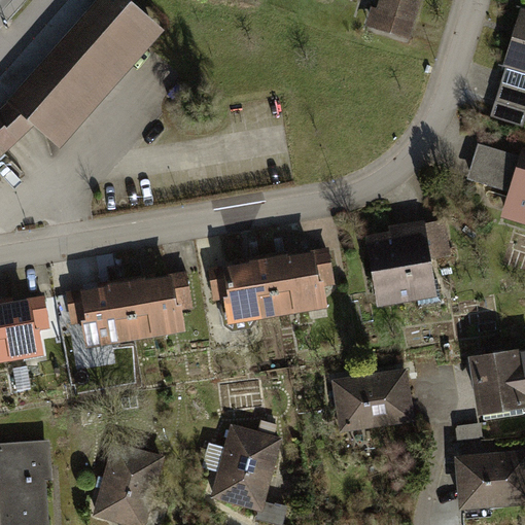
[(0,156),(32,126),(61,150),(166,29),(134,0),(94,0),(9,103),(0,110),(0,156)]
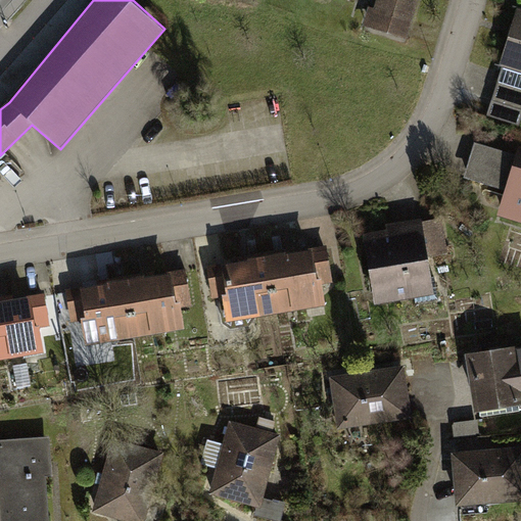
[(374,0),(373,6),(369,5),(364,25),(409,38),(419,0),(374,0)]
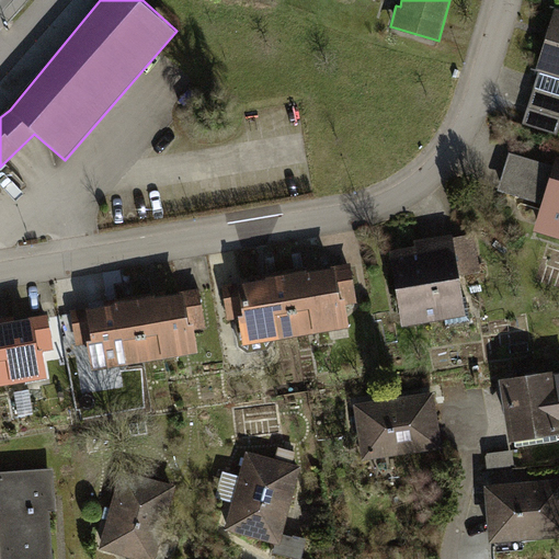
[(558,7),(554,6),(546,31),(533,70),(538,71),(558,78),(558,7)]
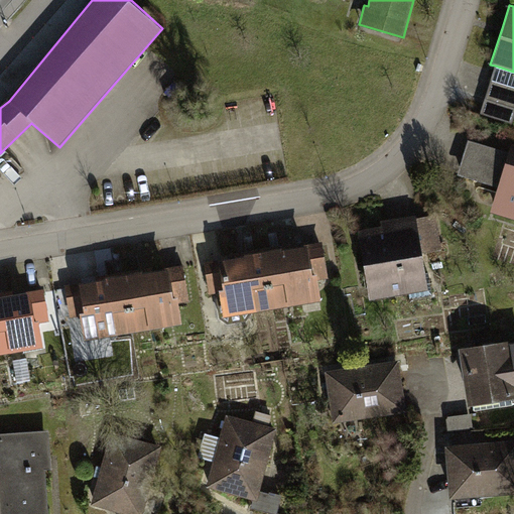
[(513,112),(513,72),(495,66),(480,114),(511,123),(513,112)]
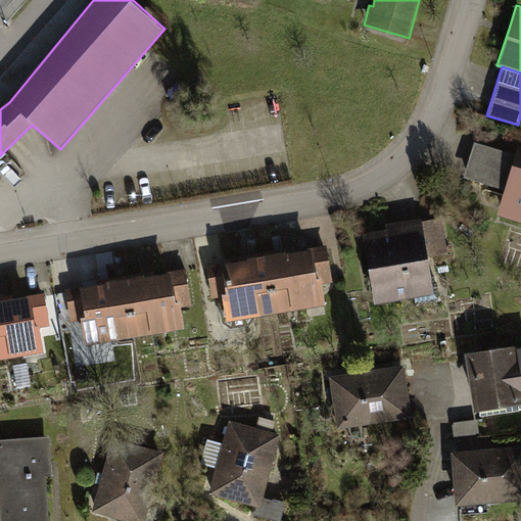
[(520,221),(520,142),(516,141),(513,150),(472,137),(460,174),(501,186),(492,211),(520,221)]
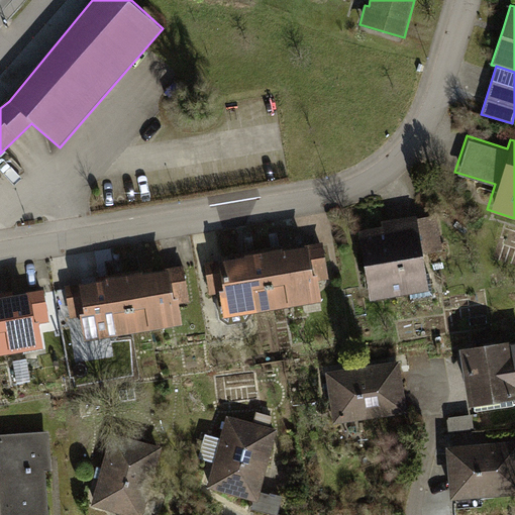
[(379,223),(354,227),(367,297),(426,287),(420,250),(414,217),(413,211),(378,217),(379,223)]
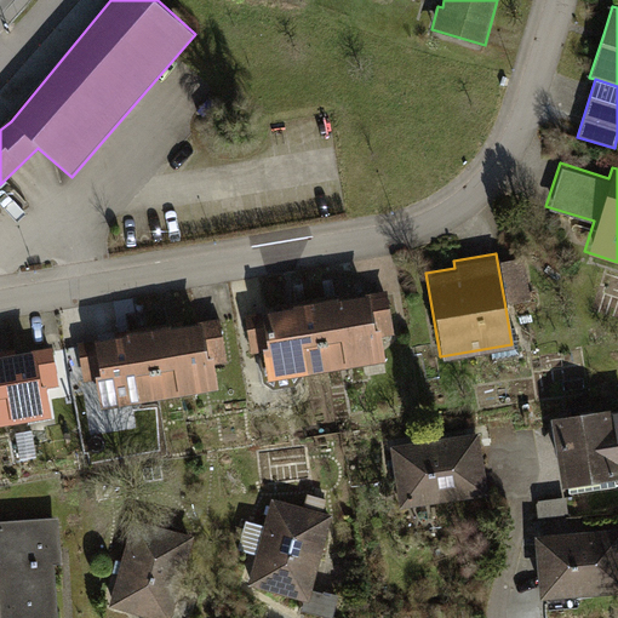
[(522,257),(497,261),(504,301),(528,296),(522,257)]
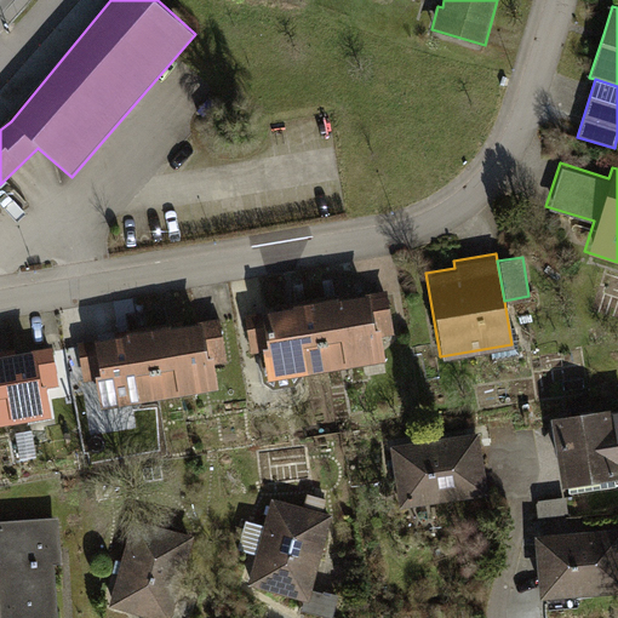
[(267,312),(246,315),(252,353),(264,350),(259,359),(263,383),(274,389),(296,387),(302,378),(387,364),(382,335),(394,333),(387,291),(367,293),(366,298),(339,302),(338,299),(333,301),(296,307),(296,309),(293,309),(267,314),(267,312)]
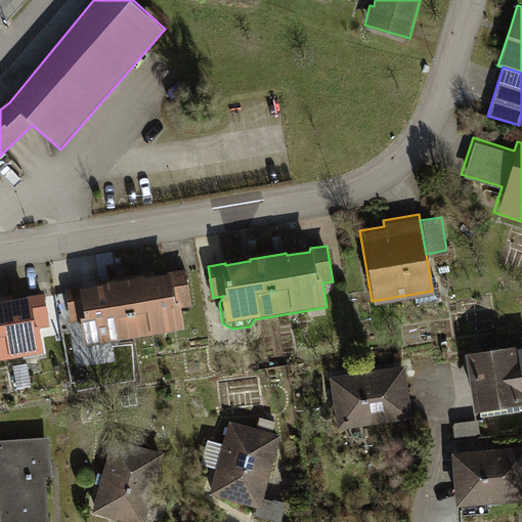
[(83,286),(64,289),(70,321),(82,319),(86,346),(183,331),(180,307),(190,305),(184,269),(167,272),(168,275),(145,279),(143,279),(143,276),(107,283),(107,285),(105,285),(83,288),(83,286)]
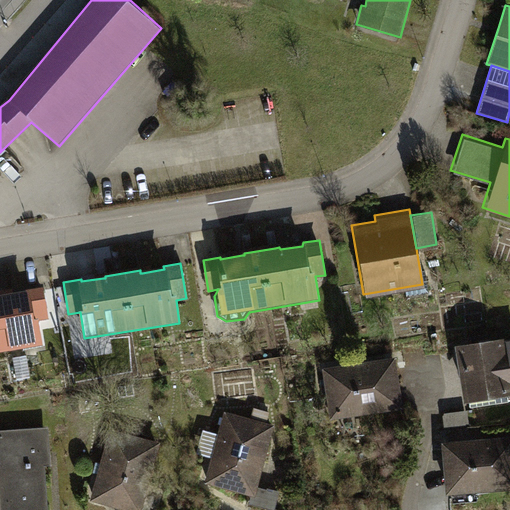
[(0,351),(42,344),(37,318),(47,316),(42,286),(26,289),(27,292),(4,296),(3,296),(2,294),(0,294),(0,351)]
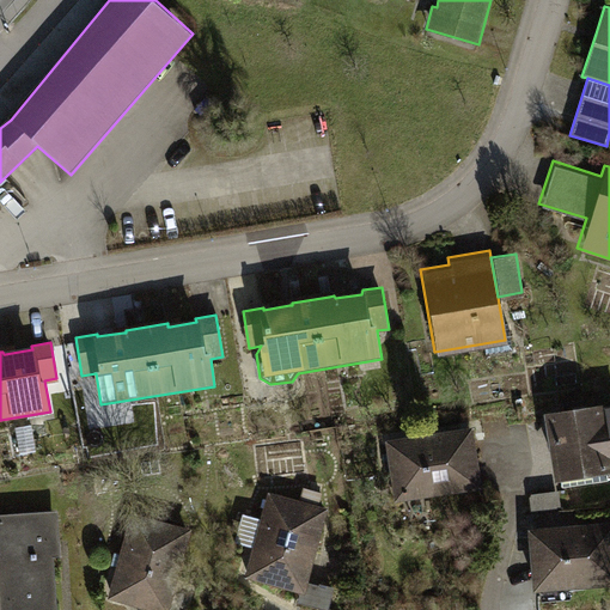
[(609,400),(601,402),(601,400),(541,408),(551,476),(609,467),(609,400)]
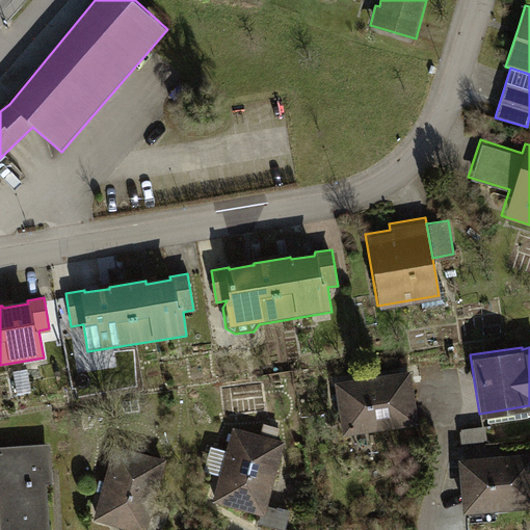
[(406,369),(333,379),(340,431),(414,421),(406,369)]
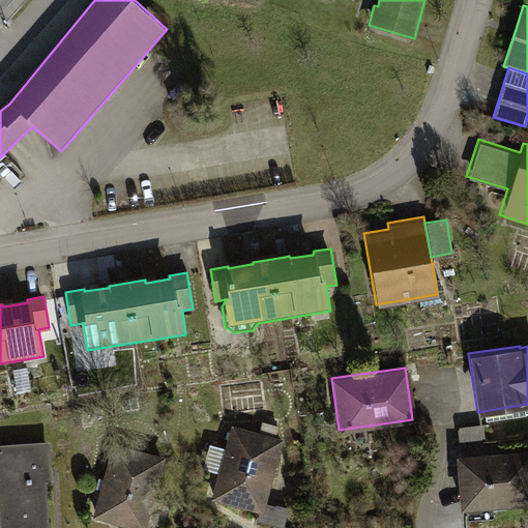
[(481,422),(458,426),(460,439),(482,436),(481,422)]
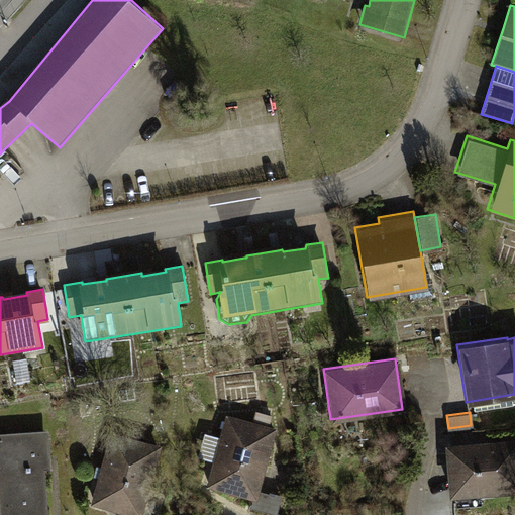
[(256,504),(277,431),(225,417),(205,490),(256,504)]
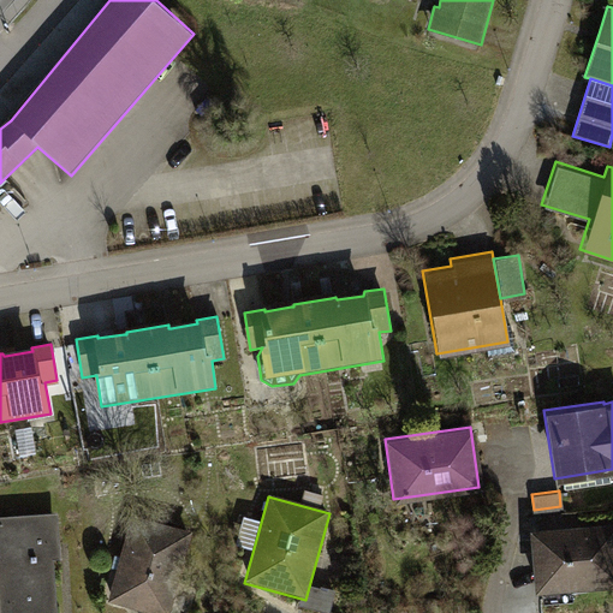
[(58,612),(55,563),(60,561),(57,512),(0,515),(0,612),(58,612)]
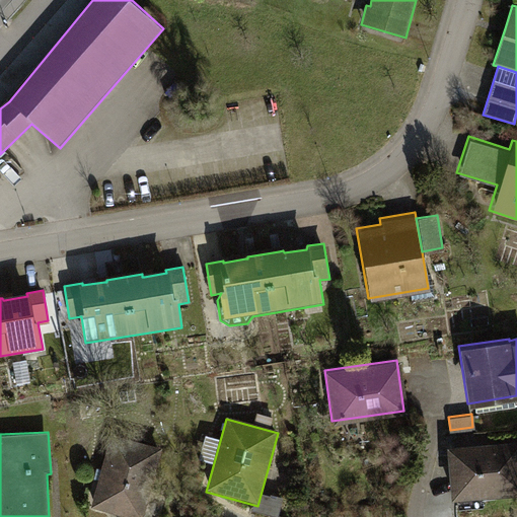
[(142,516),(161,448),(109,435),(89,510),(117,516),(142,516)]
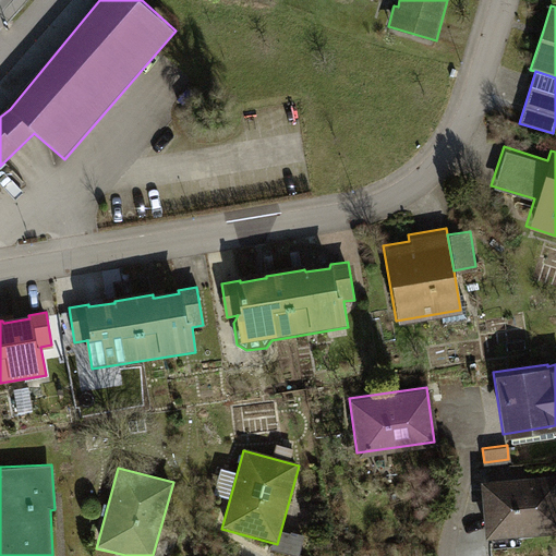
[(555,529),(555,471),(476,479),(481,535),(555,529)]
